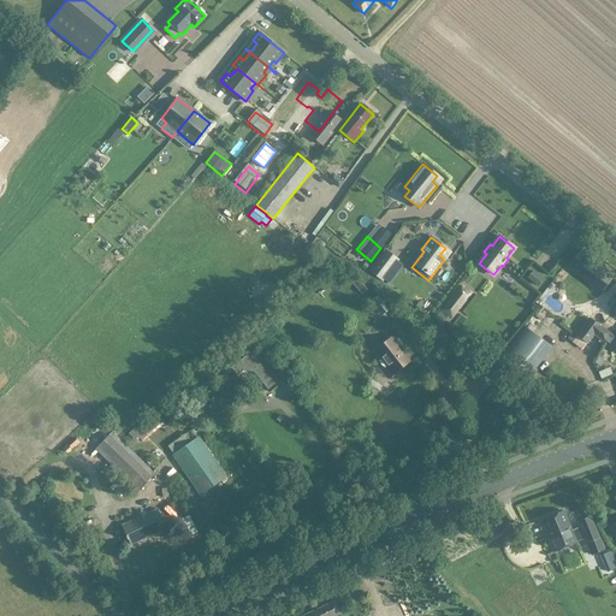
[(396,261),(385,253),(372,270),(384,278),(396,261)]
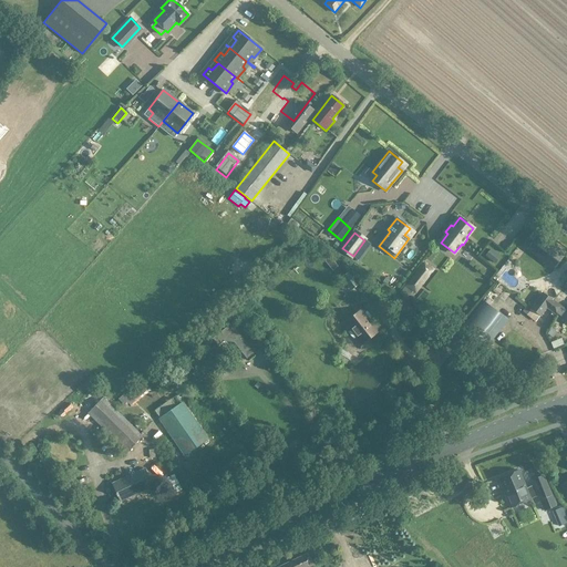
[(565,254),(536,233),(525,248),(553,269),(565,254)]
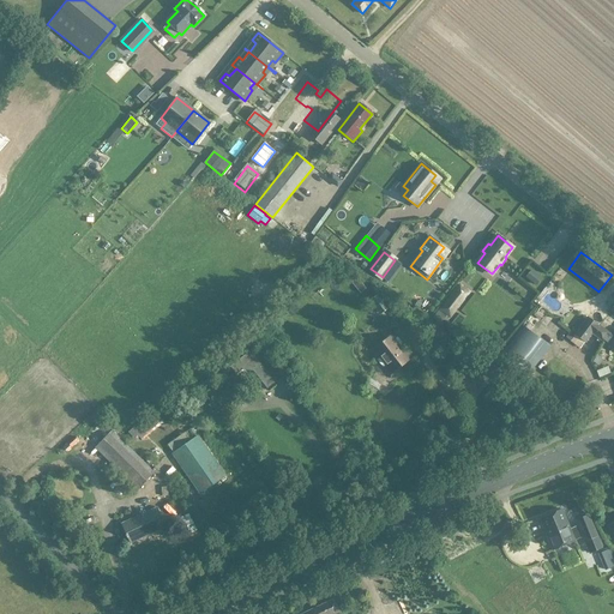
[(531,270),(525,277),(536,286),(541,280),(531,270)]
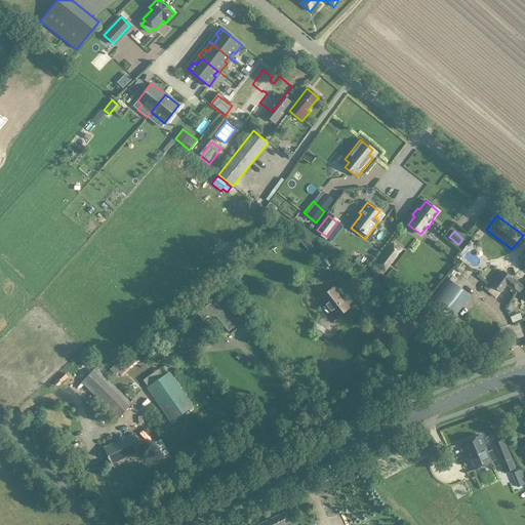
[(387,252),(376,265),(385,271),(395,258),(401,250),(393,244),(387,252)]
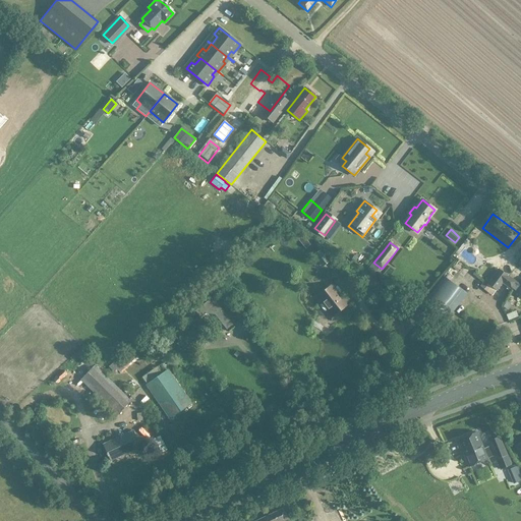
[(312,254),(323,268),(330,262),(321,249),(312,254)]
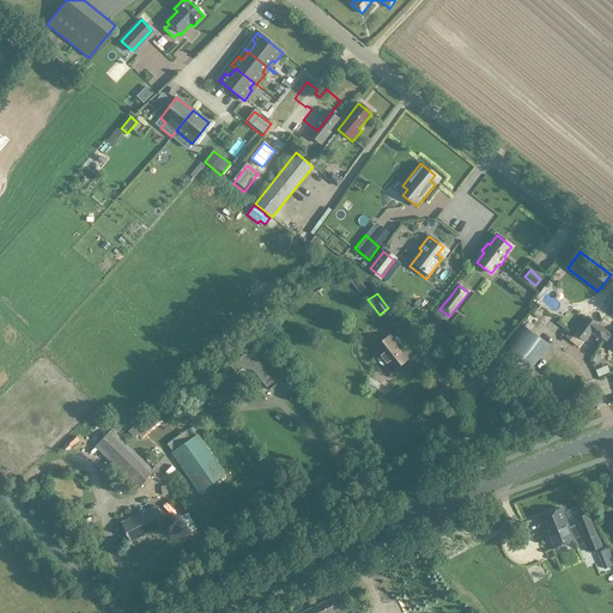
[(530,319),(536,325),(548,314),(542,308),(530,319)]
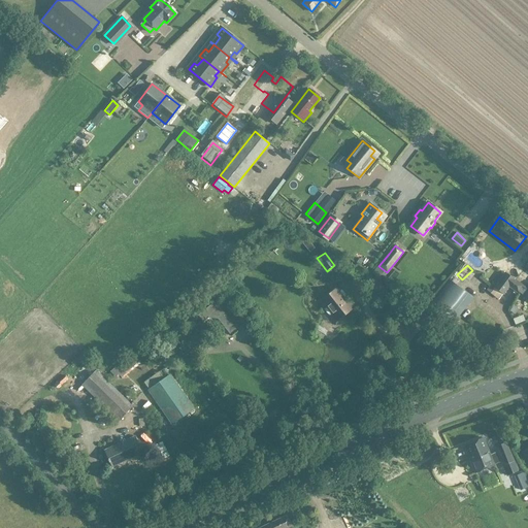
[(508,286),(517,292),(522,285),(505,272),(494,288),(502,294),(508,286)]
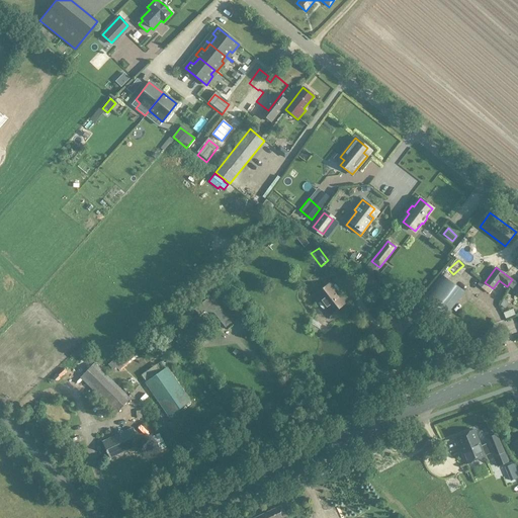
[(471,279),(475,275),(465,268),(462,272),(471,279)]
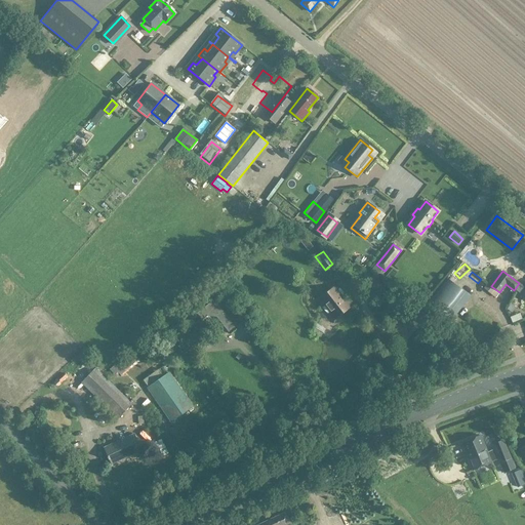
[(447,323),(470,296),(447,278),(425,305),(447,323)]
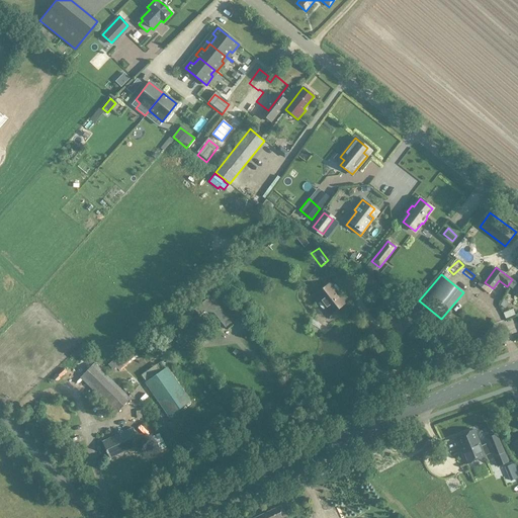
[(517,282),(517,284),(512,279),(507,286),(517,294),(517,282)]
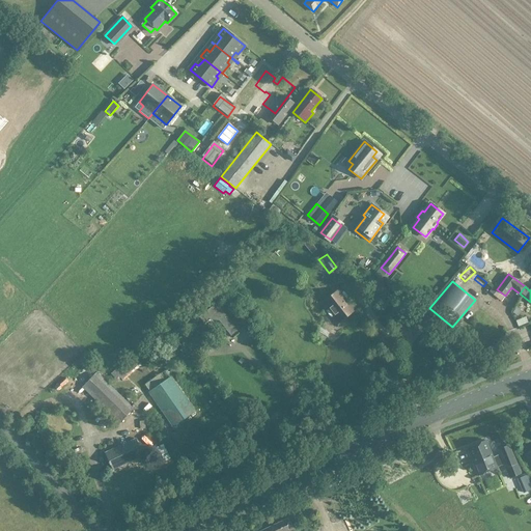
[(356,309),(340,288),(320,304),(336,325),(356,309)]
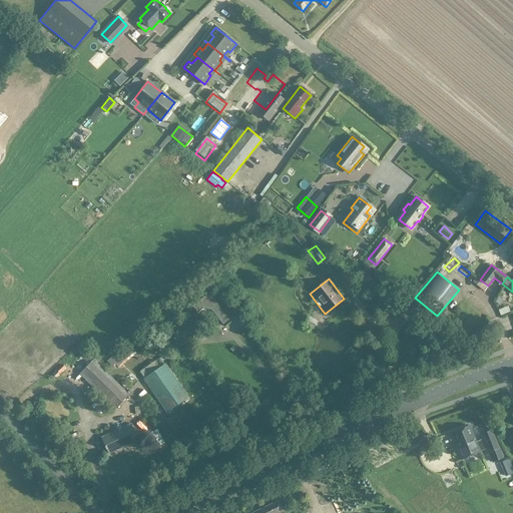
[(209,293),(192,306),(197,313),(202,309),(211,310),(223,324),(230,319),(209,293)]
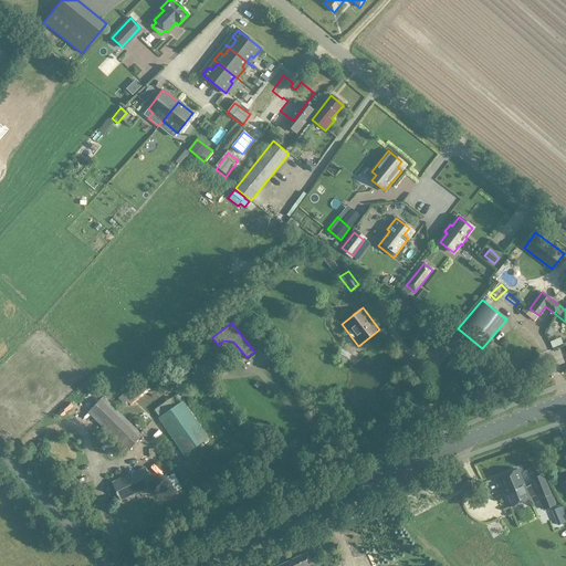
[(418,349),(435,335),(427,325),(410,339),(418,349)]
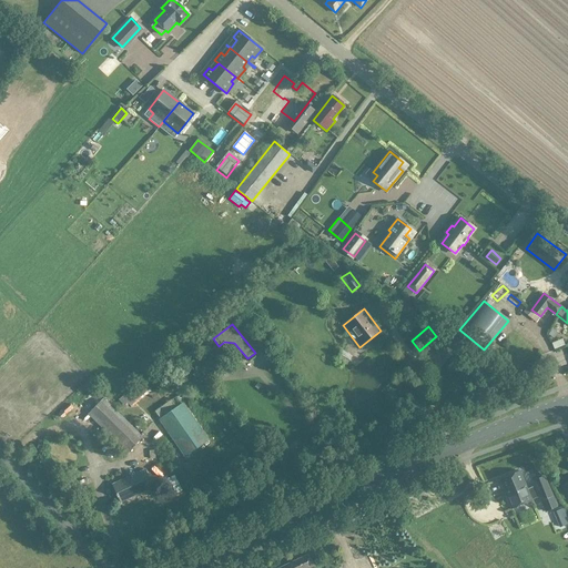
[(554,338),(557,332),(553,328),(548,335),(554,338)]
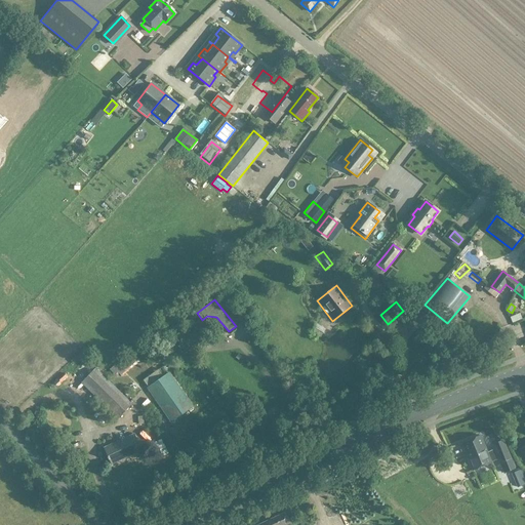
[(108,361),(115,370),(133,355),(126,346),(108,361)]
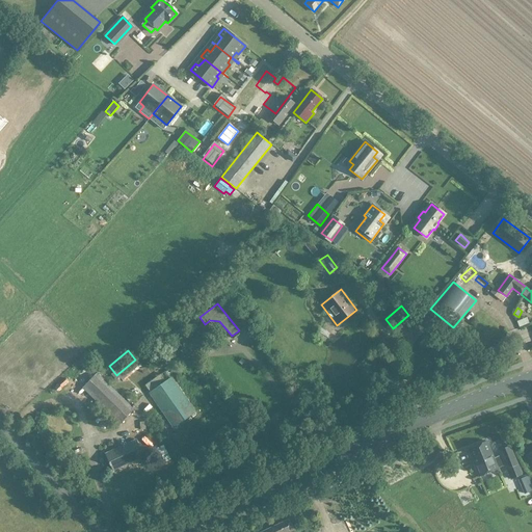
[(81,388),(118,425),(137,406),(134,404),(132,406),(97,372),(81,388)]
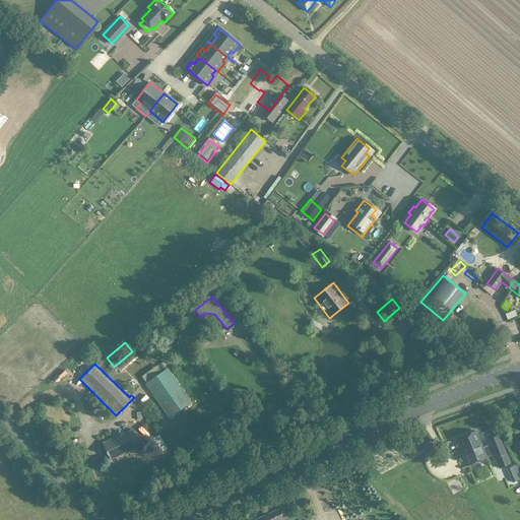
[(189,404),(165,370),(145,384),(170,418),(189,404)]
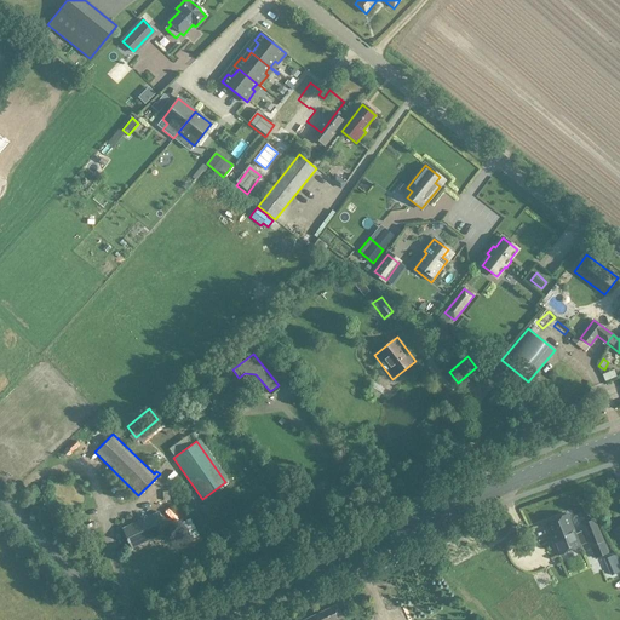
[(158,512),(122,528),(131,547),(167,532),(158,512)]
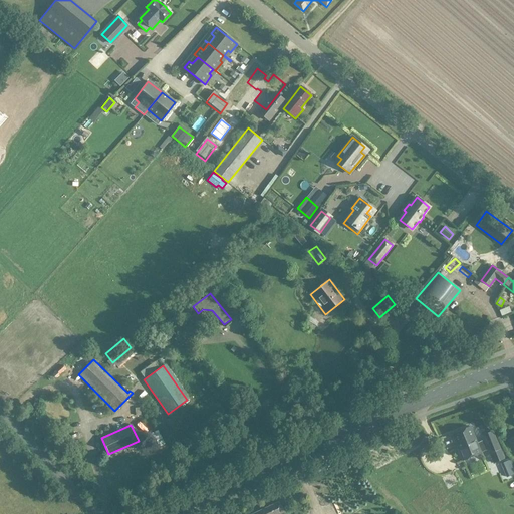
[(471,427),(452,434),(457,448),(462,461),(481,453),(481,452),(488,449),(494,463),(503,459),(492,432),(483,435),(484,440),(477,443),(476,440),(471,427)]
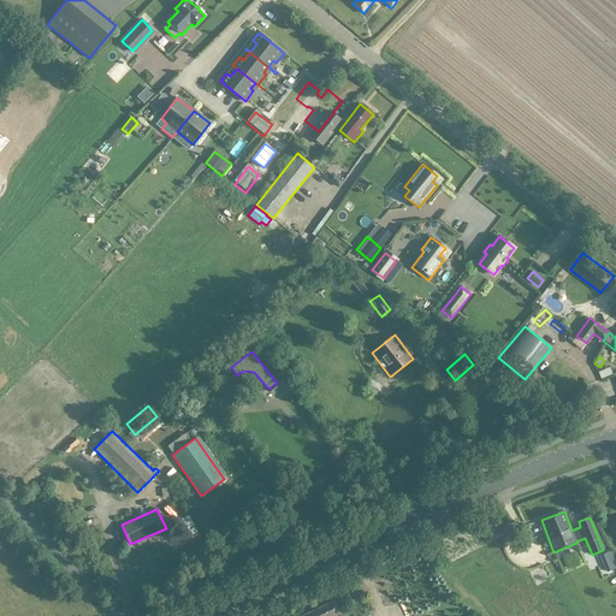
[(615,564),(610,551),(599,555),(606,572),(615,567),(615,564)]
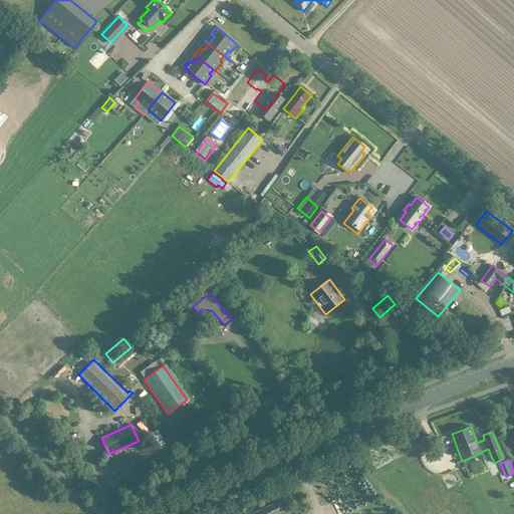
[(283,513),(278,502),(252,513),(283,513)]
